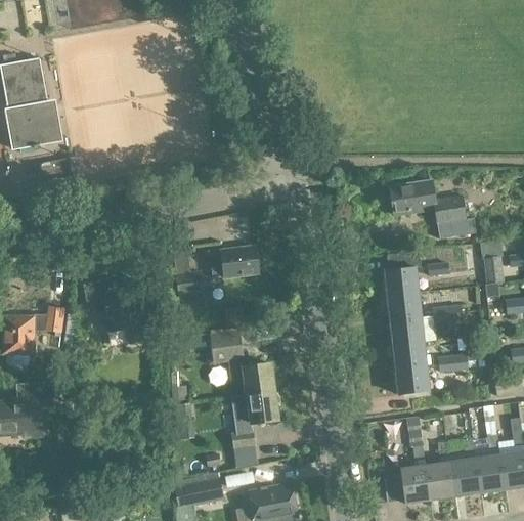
[(46,100),(38,56),(16,60),(14,52),(2,54),(4,62),(0,63),(0,72),(13,149),(33,146),(33,147),(39,146),(39,145),(53,142),(63,140),(55,98),(46,100)]
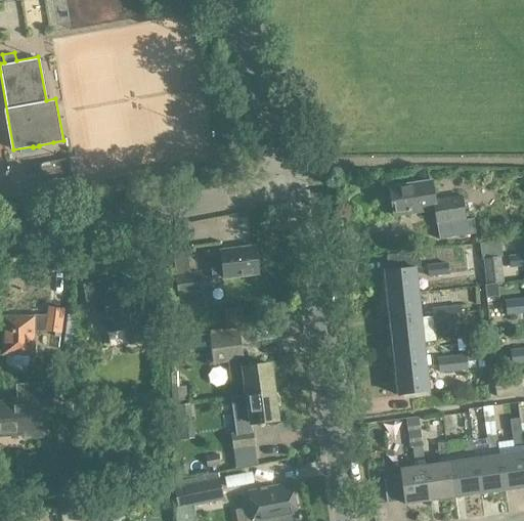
[(466,219),(462,196),(434,200),(431,181),(390,187),(394,214),(434,208),(437,224),(466,219)]
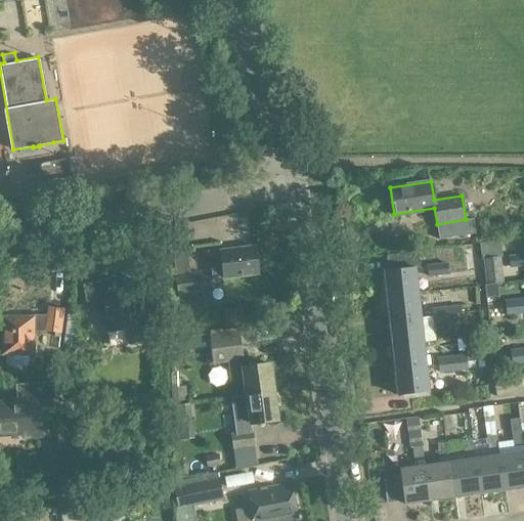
[(483,257),(486,283),(505,280),(501,255),(503,255),(500,239),(480,241),(481,257),(483,257)]
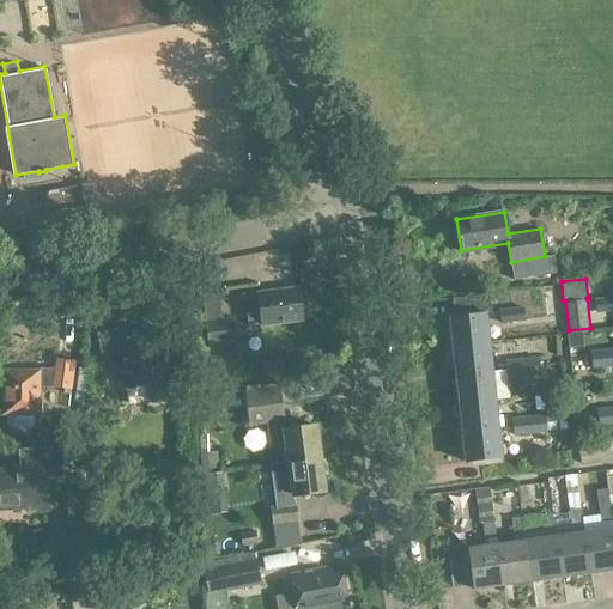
[(262,323),(262,324),(301,320),(296,287),(259,292),(259,293),(244,294),(248,324),(262,323)]
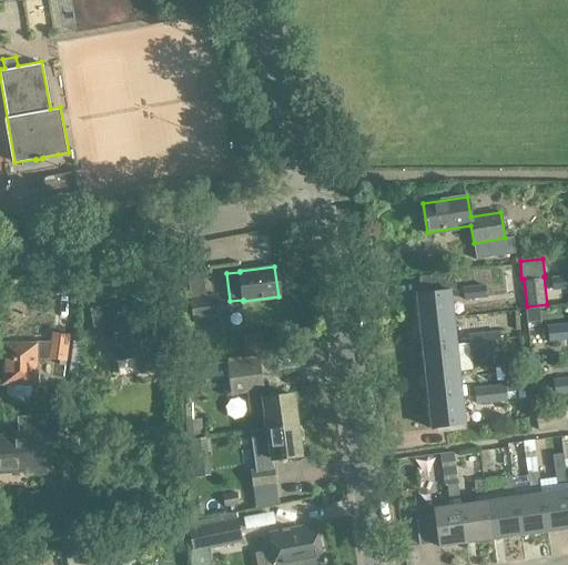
[(421,292),(416,292),(418,308),(414,308),(416,321),(453,316),(449,290),(455,290),(454,272),(417,275),(418,286),(421,286),(421,292)]
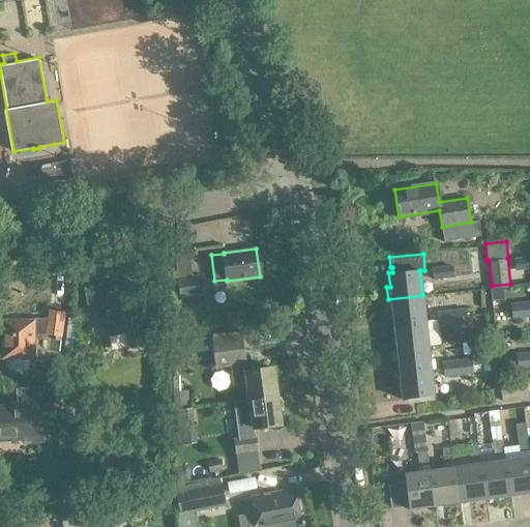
[(529,256),(514,259),(516,268),(529,266),(529,256)]
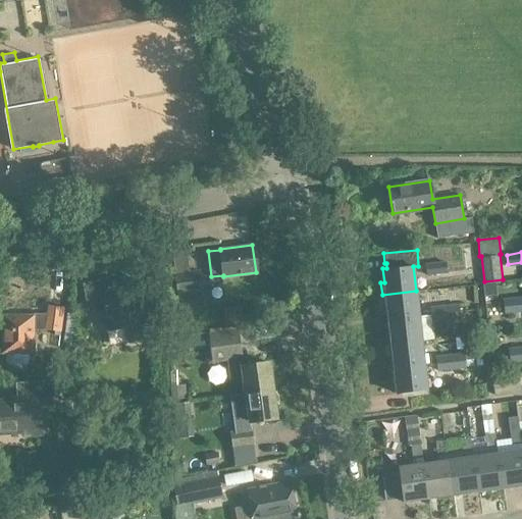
[(425,263),(426,273),(448,270),(447,261),(425,263)]
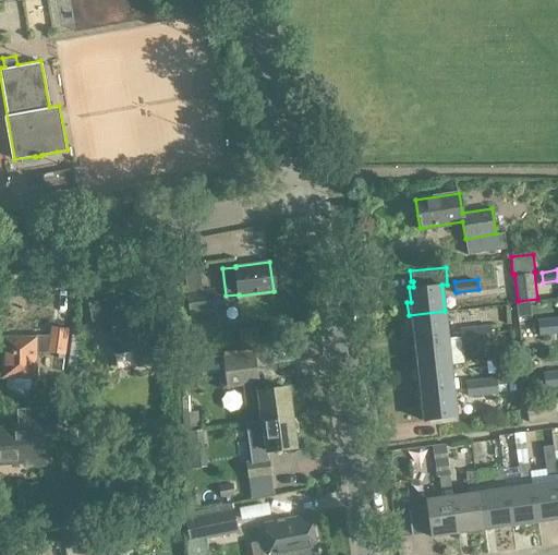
[(187,292),(190,314),(192,328),(217,325),(216,311),(213,289),(203,290),(187,292)]
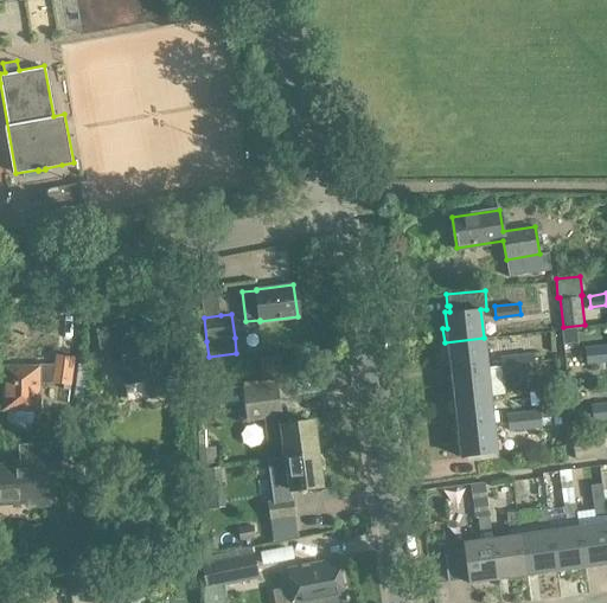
[(176,357),(159,360),(154,333),(135,337),(132,320),(95,327),(101,363),(119,359),(123,383),(142,379),(146,397),(181,390),(176,357)]
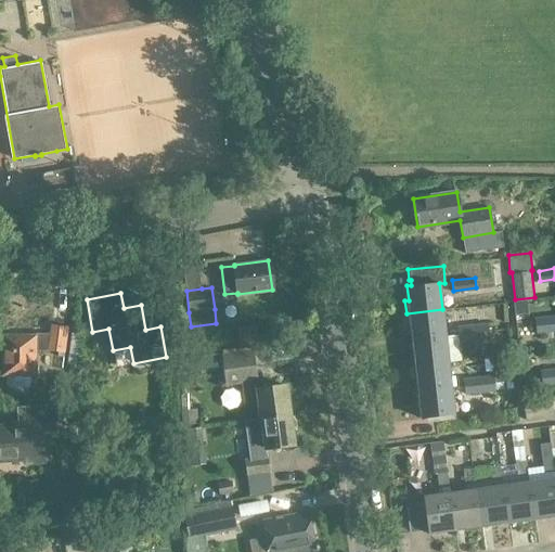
[(408,326),(412,325),(413,339),(444,335),(442,309),(407,313),(408,326)]
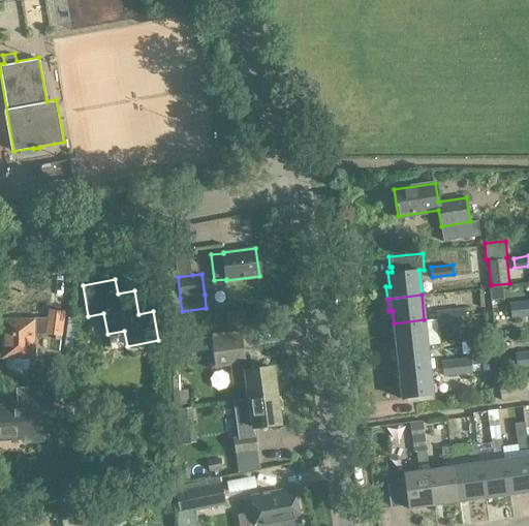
[(509,303),(511,315),(526,314),(524,301),(509,303)]
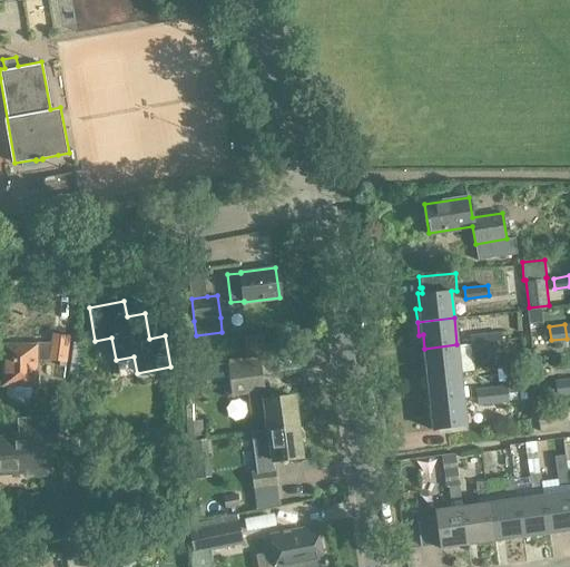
[(501,331),(485,333),(487,348),(502,345),(501,331)]
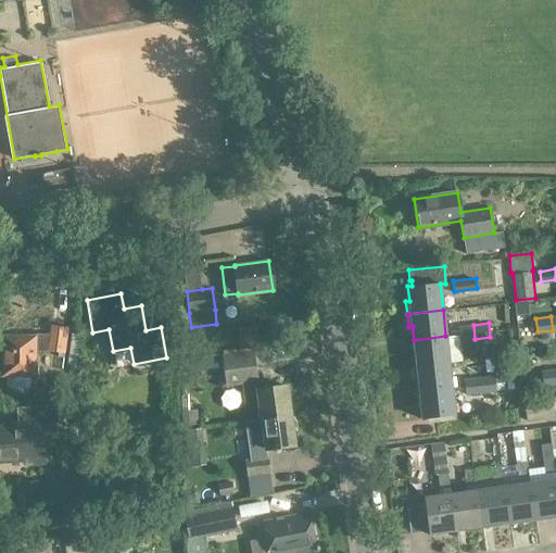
[(34,337),(2,336),(2,374),(5,374),(5,382),(9,387),(26,387),(29,382),(30,374),(34,374),(35,349),(47,349),(47,351),(58,351),(58,355),(63,355),(67,326),(50,324),(49,339),(34,339),(34,337)]
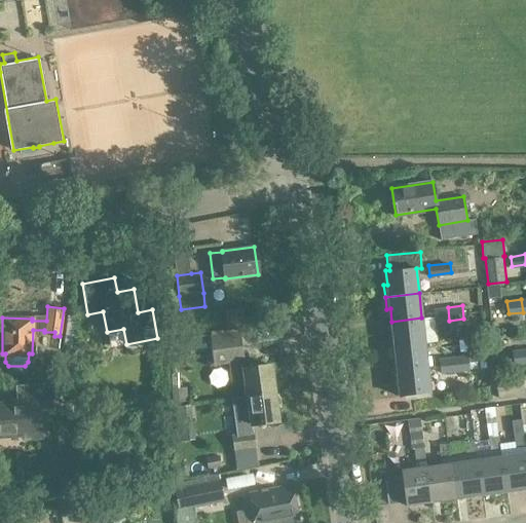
[(434,309),(435,322),(449,321),(448,307),(434,309)]
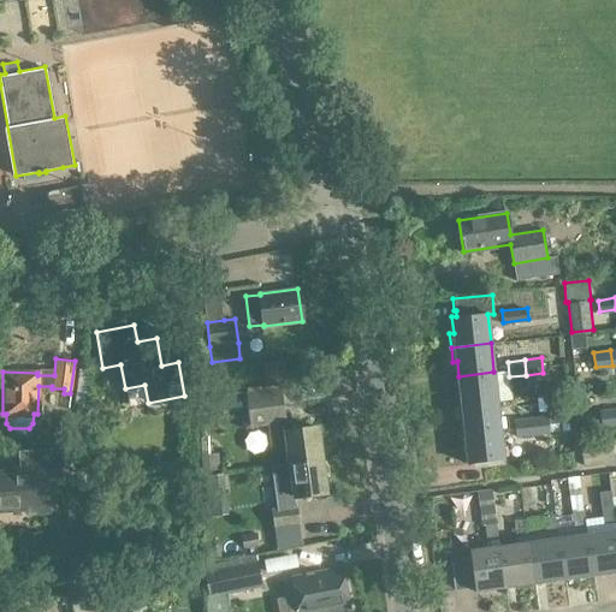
[(460,391),(456,391),(457,405),(497,400),(493,372),(458,376),(460,391)]
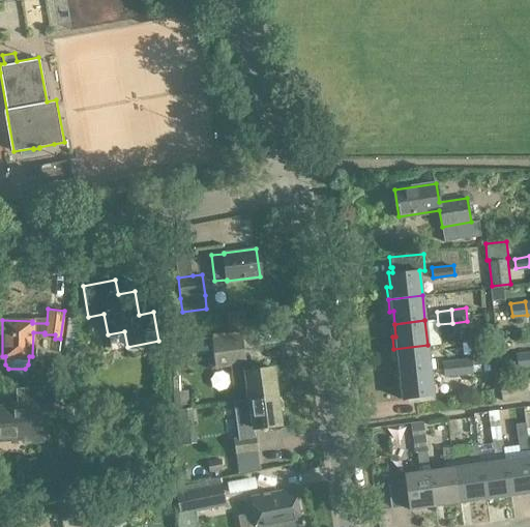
[(249,399),(249,400),(276,396),(273,368),(245,371),(242,348),(240,332),(211,335),(215,367),(225,366),(231,364),(234,385),(247,384),(249,399)]
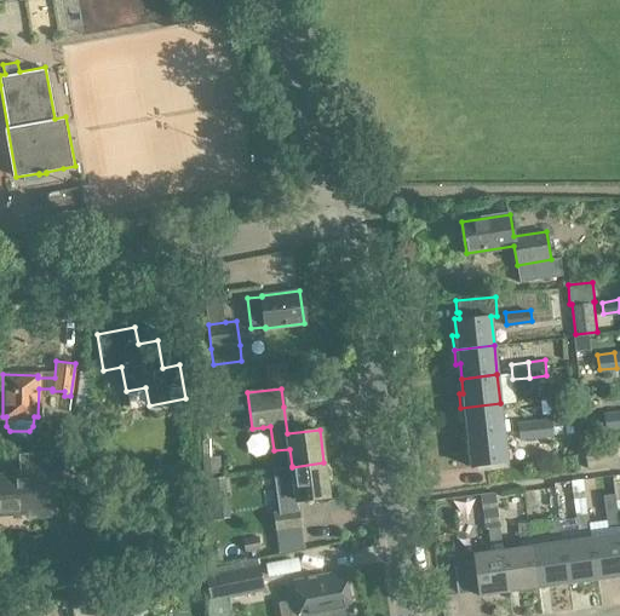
[(463,422),(466,422),(469,437),(504,432),(500,403),(460,408),(463,422)]
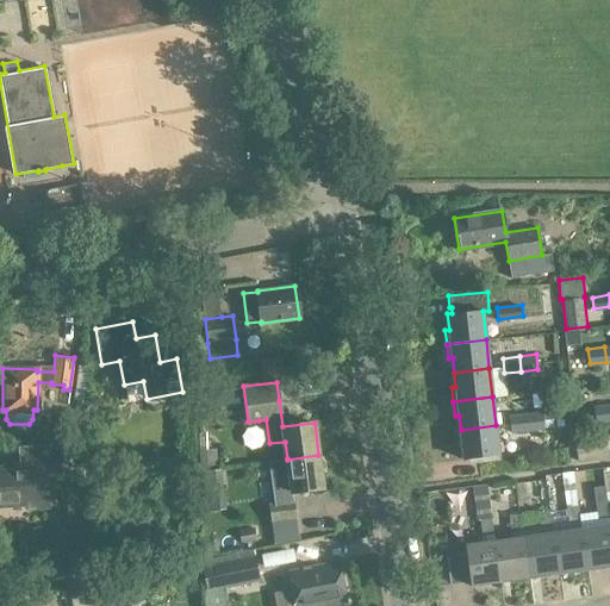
[(609,404),(595,406),(596,422),(609,419),(609,404)]
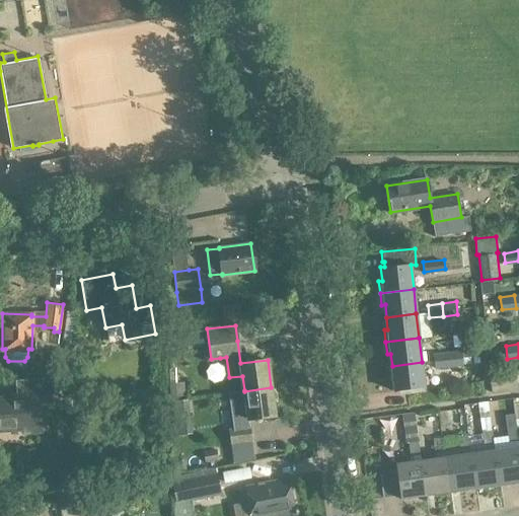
[(461,350),(447,352),(449,365),(463,363),(461,350)]
